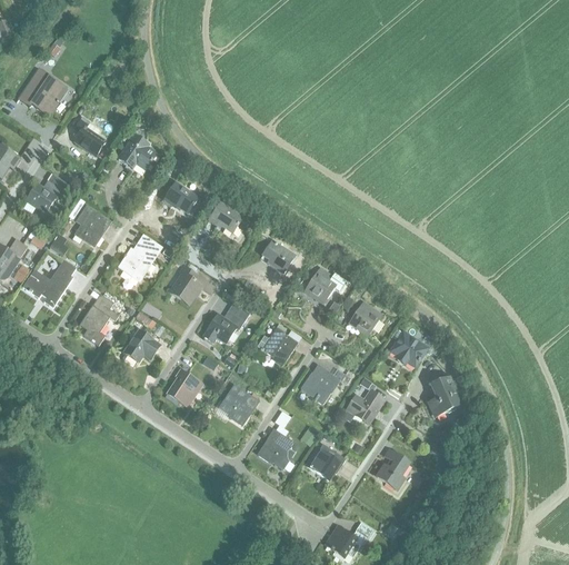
[(6,17),(0,19),(0,29),(2,36),(11,31),(6,17)]
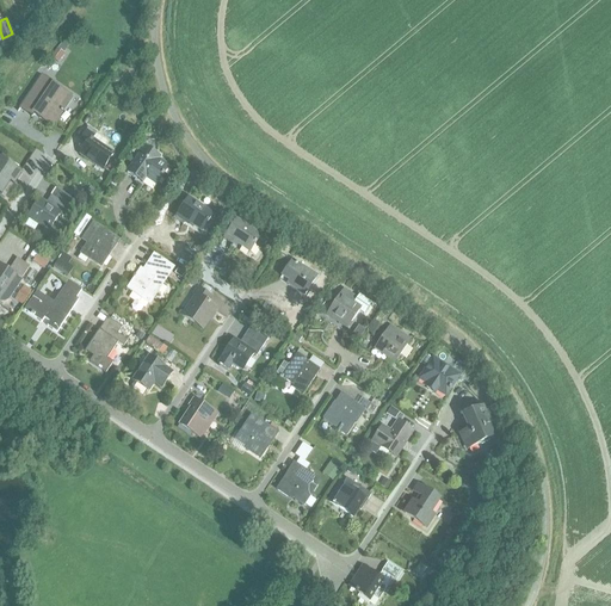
[(62,56),(69,41),(61,36),(54,53),(62,56)]
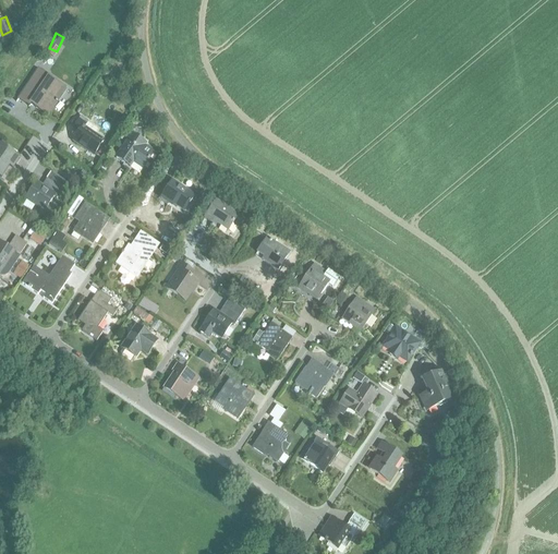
[(20,94),(47,112),(64,88),(57,83),(58,81),(37,67),(20,94)]
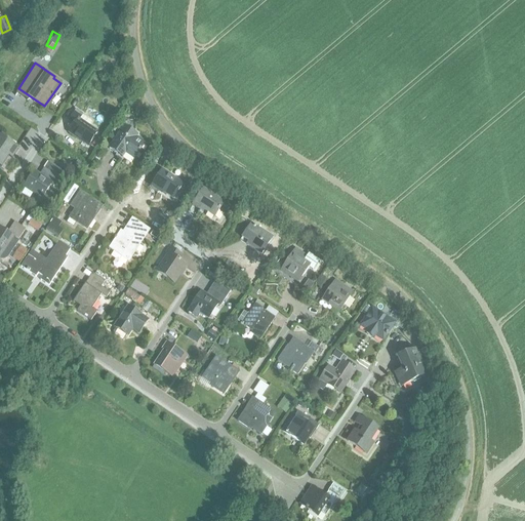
[(69,129),(88,143),(97,129),(78,116),(82,111),(76,107),(69,117),(75,121),(69,129)]
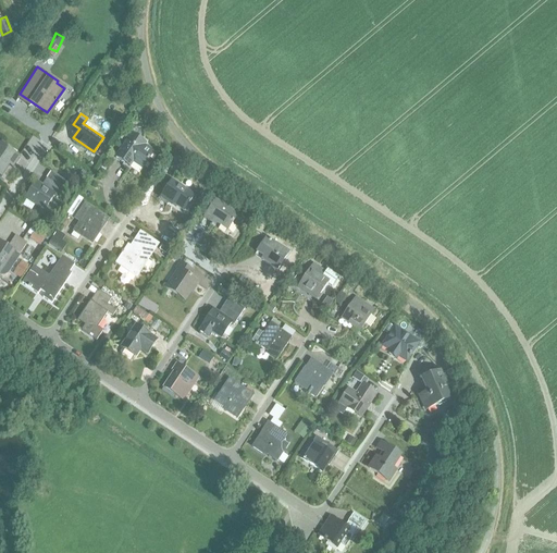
[(133,159),(143,166),(155,148),(145,142),(146,140),(132,131),(115,155),(130,164),(133,159)]
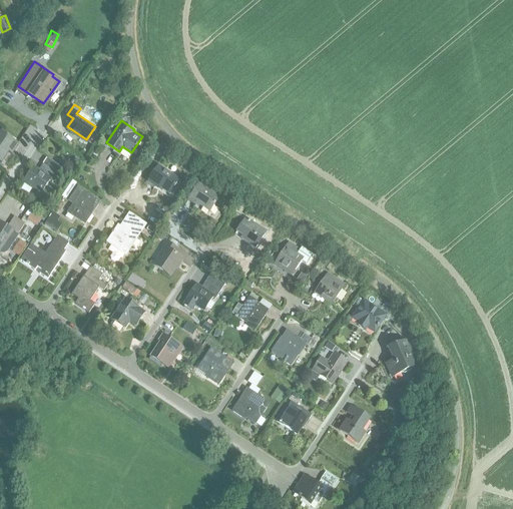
[(11,151),(18,141),(0,129),(0,158),(1,159),(8,149),(11,151)]
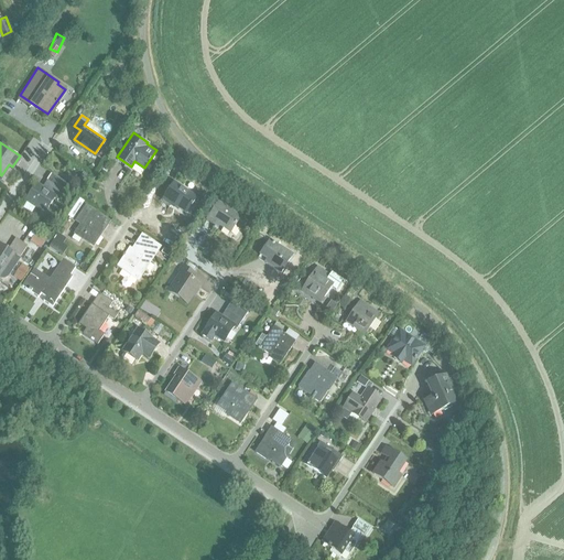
[(52,171),(47,178),(51,180),(64,189),(68,182),(52,171)]
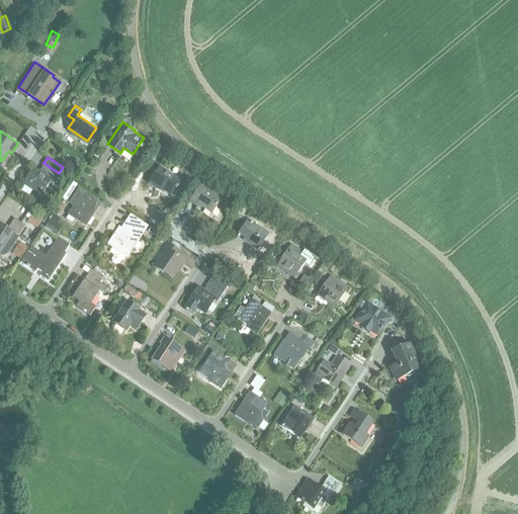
[(158,184),(170,193),(180,178),(160,164),(149,181),(157,186),(158,184)]
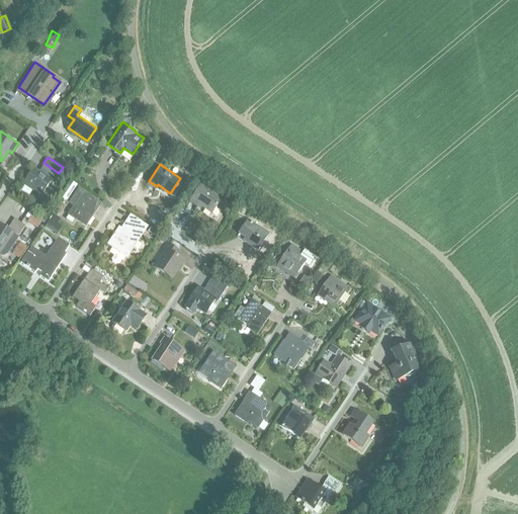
[(53,181),(59,173),(47,165),(42,172),(33,166),(23,181),(41,193),(51,179),(53,181)]
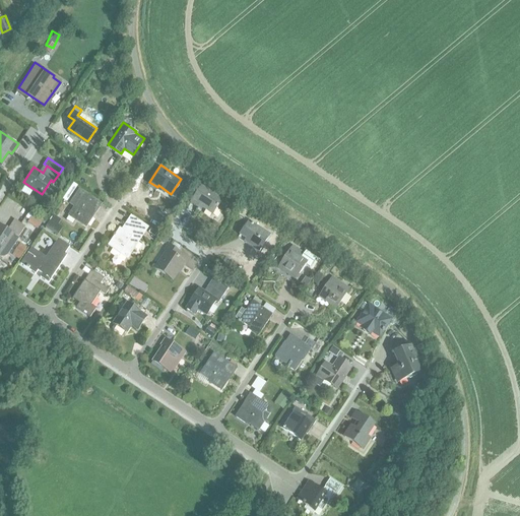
[(199,203),(212,211),(222,197),(201,183),(190,200),(197,205),(199,203)]
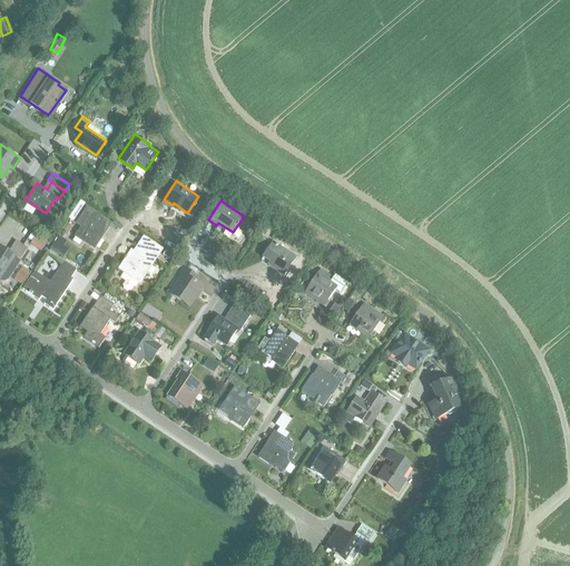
[(80,242),(84,237),(85,236),(96,244),(101,235),(100,234),(109,220),(87,205),(77,221),(81,224),(72,237),(80,242)]
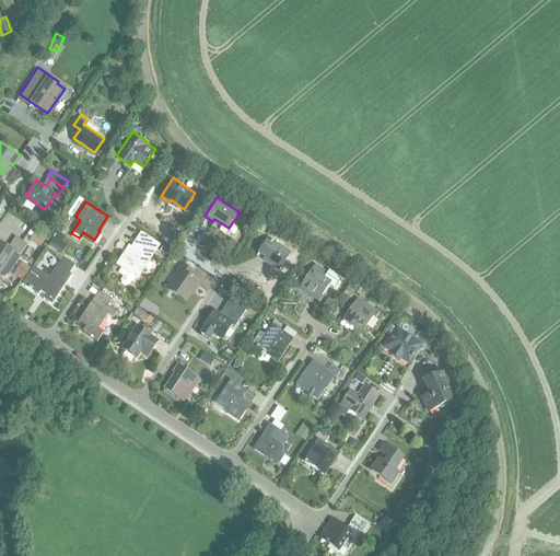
[(41,240),(47,233),(39,226),(33,232),(41,240)]
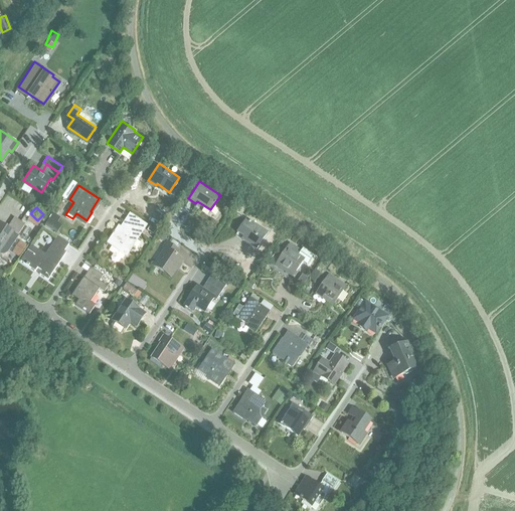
[(119,223),(110,237),(107,241),(126,253),(147,222),(130,211),(121,225),(119,223)]
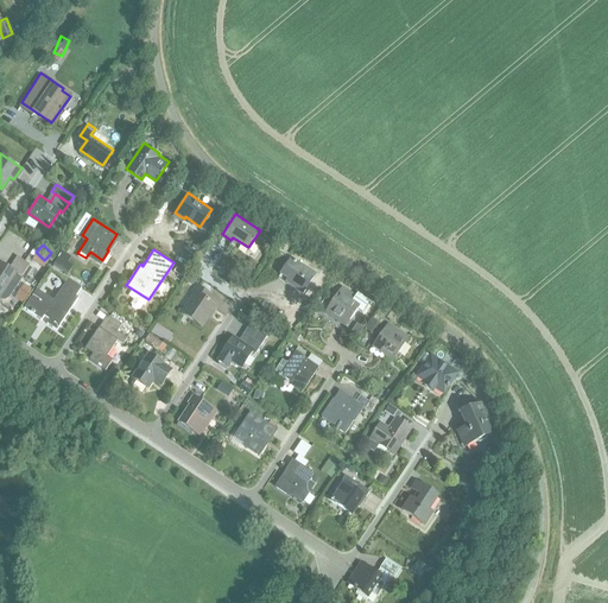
[(0,294),(1,296),(2,297),(4,297),(6,297),(7,296),(10,294),(23,274),(21,274),(30,262),(17,253),(8,266),(0,259),(0,294)]
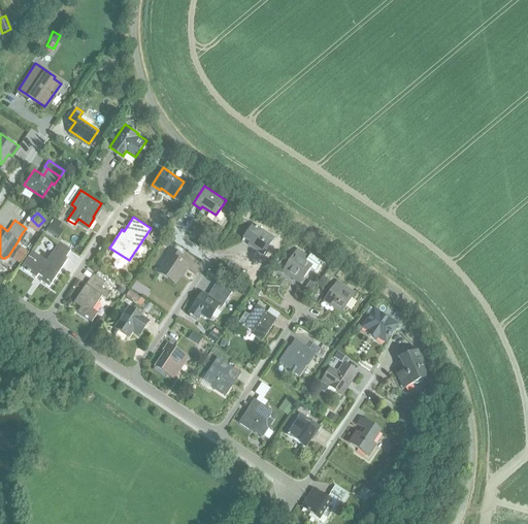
[(242,238),(263,253),(274,236),(253,222),(242,238)]
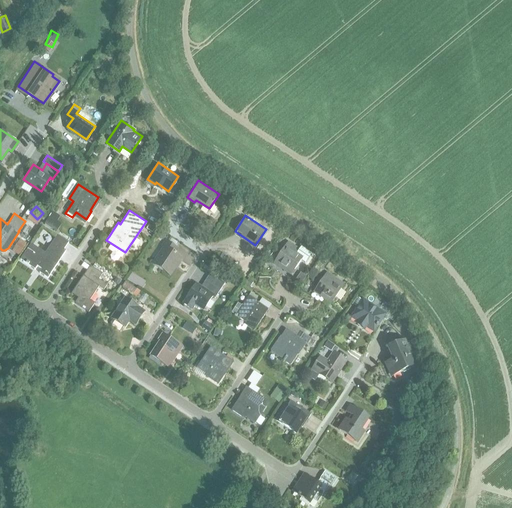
[(22,234),(13,244),(20,250),(29,239),(22,234)]
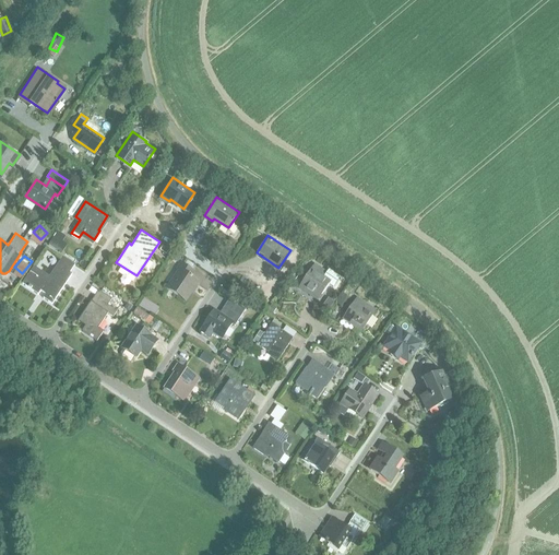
[(166,286),(186,298),(198,280),(190,274),(193,269),(180,260),(177,267),(179,268),(166,286)]
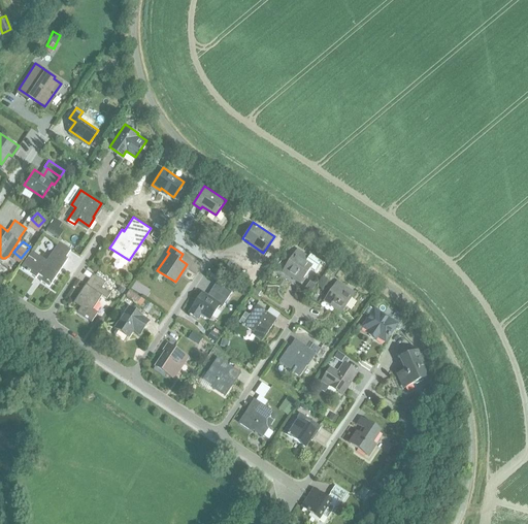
[(54,247),(46,258),(32,249),(26,258),(29,260),(30,264),(28,267),(37,273),(38,271),(52,280),(68,256),(54,247)]
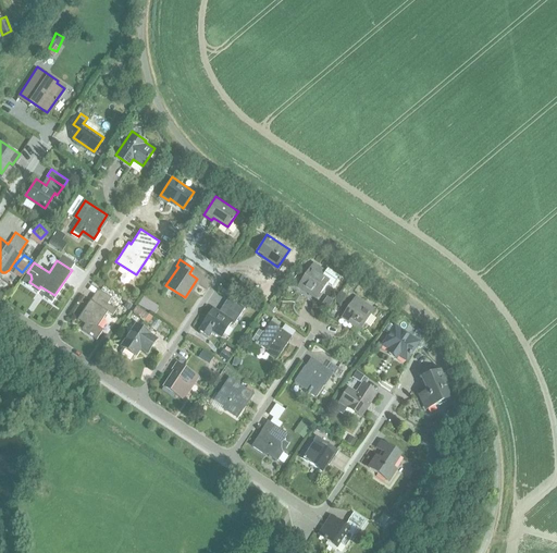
[(327,266),(325,269),(313,261),(298,283),(317,295),(326,280),(332,283),(338,273),(327,266)]
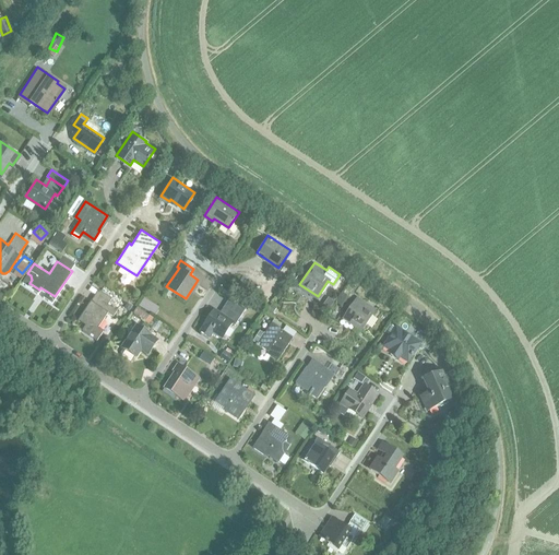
[(113,314),(117,308),(107,303),(111,296),(98,287),(94,294),(95,294),(92,299),(91,298),(78,318),(85,323),(82,329),(97,339),(104,329),(97,326),(107,310),(113,314)]
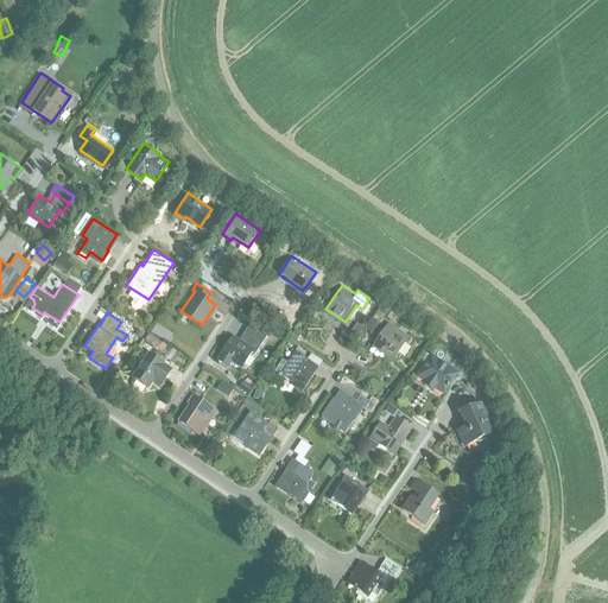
[(372,344),(392,357),(407,336),(396,328),(397,325),(388,321),(372,344)]
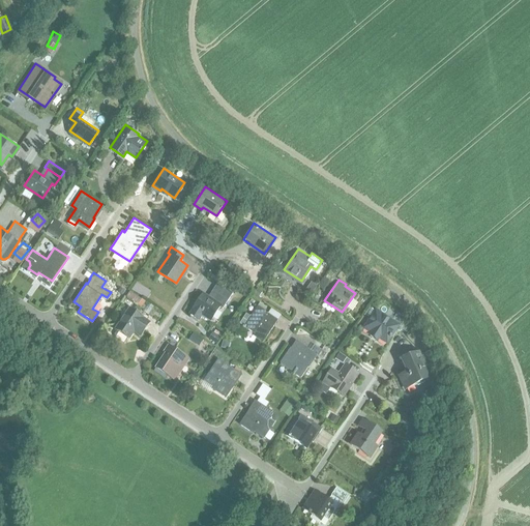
[(150,289),(137,281),(133,287),(146,295),(150,289)]
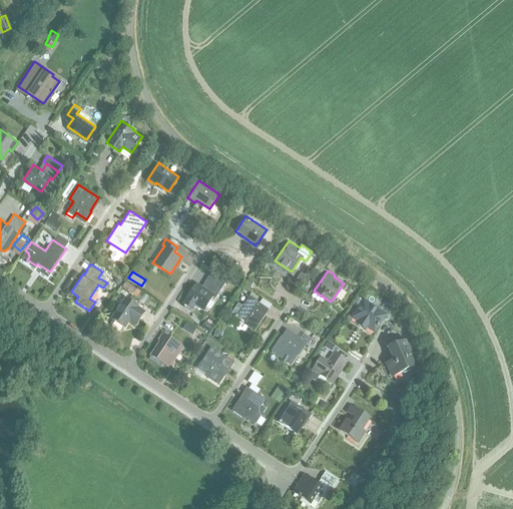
[(186,297),(183,302),(191,308),(194,303),(203,309),(212,295),(215,297),(224,282),(210,272),(205,279),(209,282),(205,287),(195,282),(186,297)]
